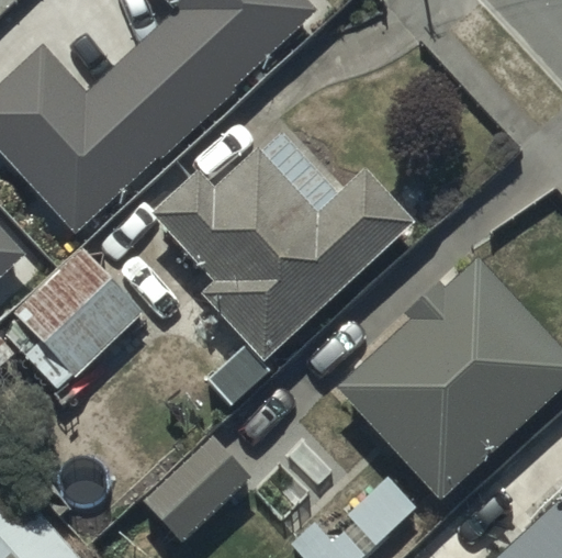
[(324,7),(317,0),(176,0),(181,7),(86,93),(42,45),(0,84),(0,153),(75,234),(324,7)]
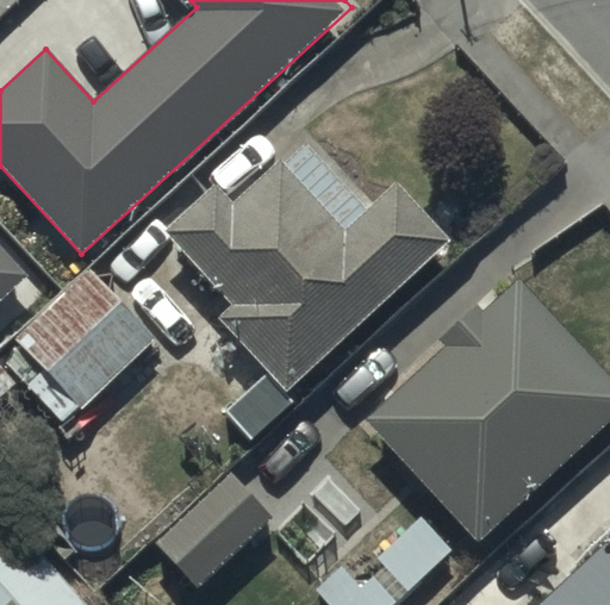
[(218,176),(157,232),(226,307),(212,322),(282,397),(454,237),(402,181),(372,209),(305,137),(238,198),(218,176)]
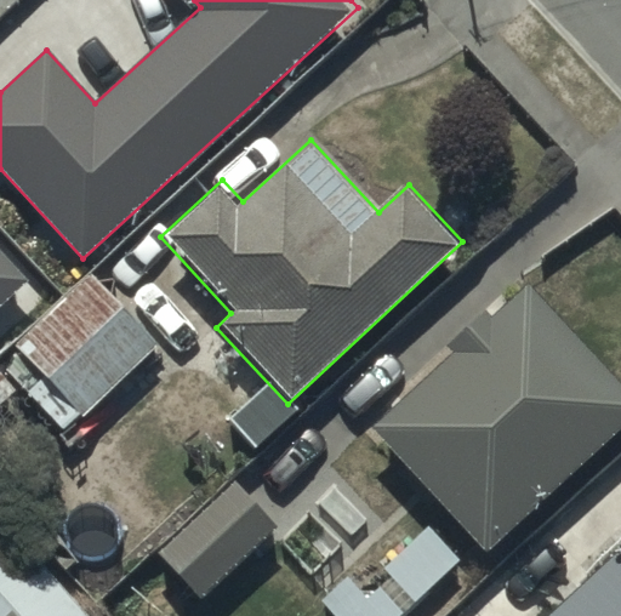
[(0,302),(27,278),(0,249),(0,302)]
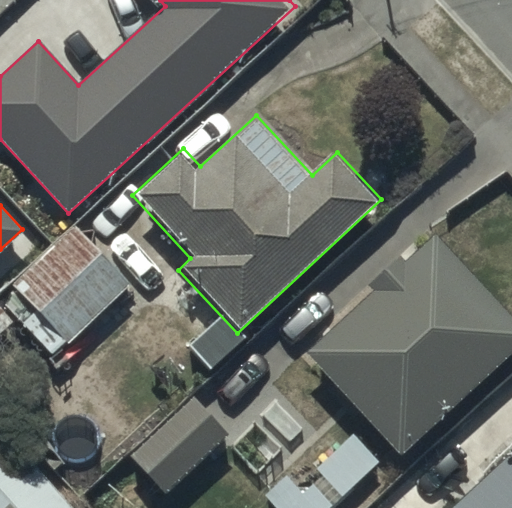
[(68,218),(7,279),(69,342),(131,282),(68,218)]
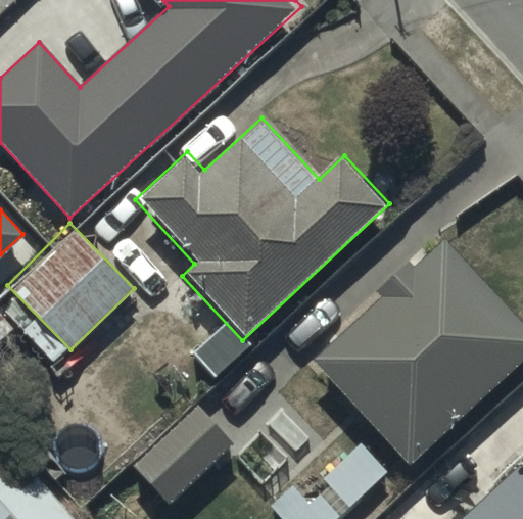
[(375,292),(307,355),(375,429),(325,475),(351,505),(405,456),(412,463),(522,360),(522,321),(443,234),(415,260),(405,248),(367,283),(375,292)]
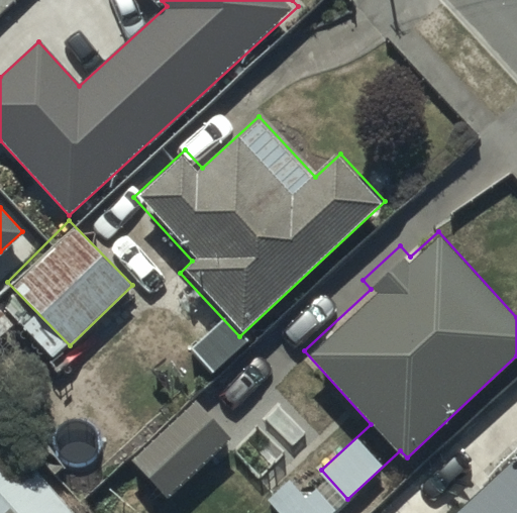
[(198,398),(133,457),(169,495),(233,435),(198,398)]
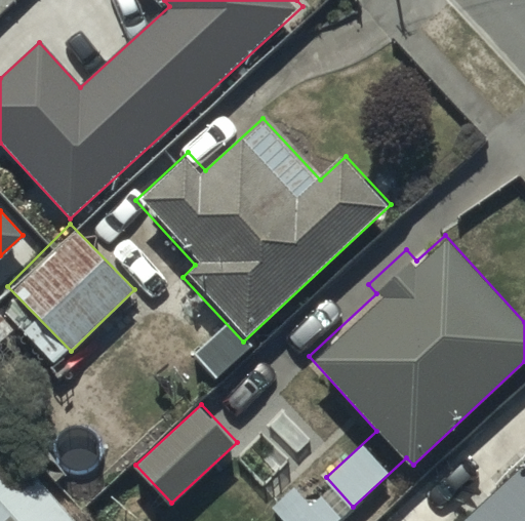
[(76,520),(0,436),(0,520),(76,520)]
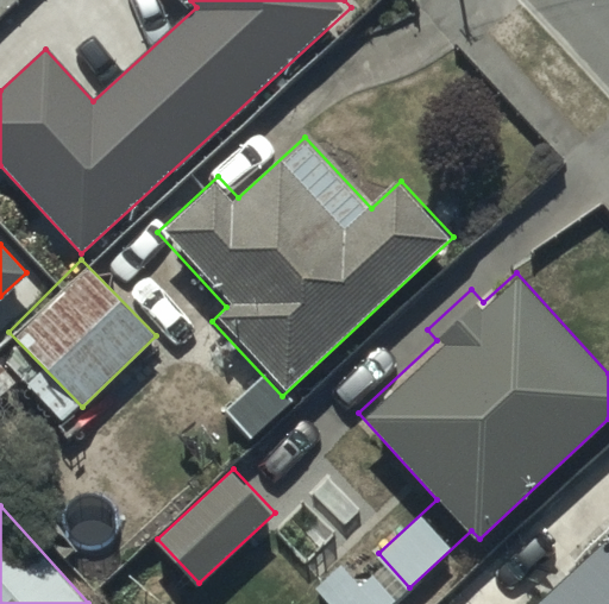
[(608,603),(608,521),(510,603),(608,603)]
